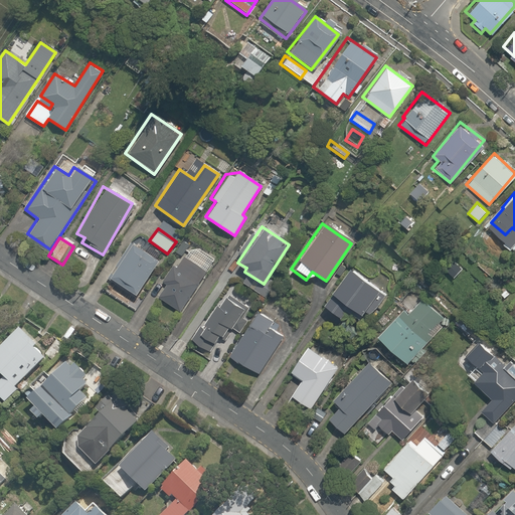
[(156,259),(128,241),(107,277),(135,294),(156,259)]
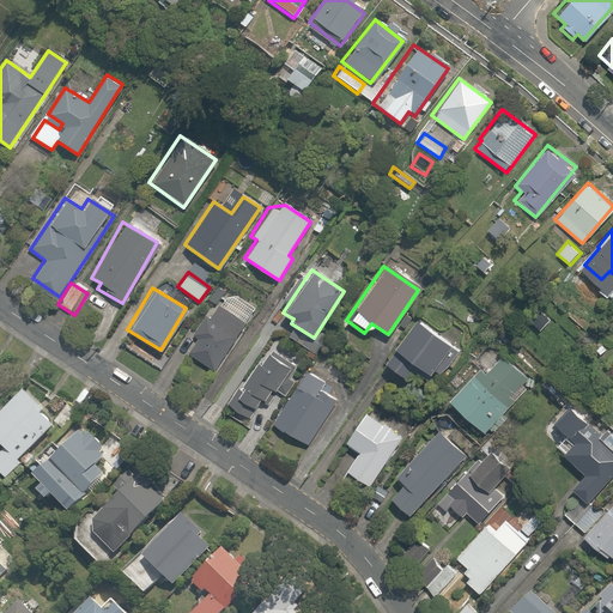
[(210,317),(204,313),(190,332),(196,335),(186,351),(213,370),(258,307),(229,287),(210,317)]
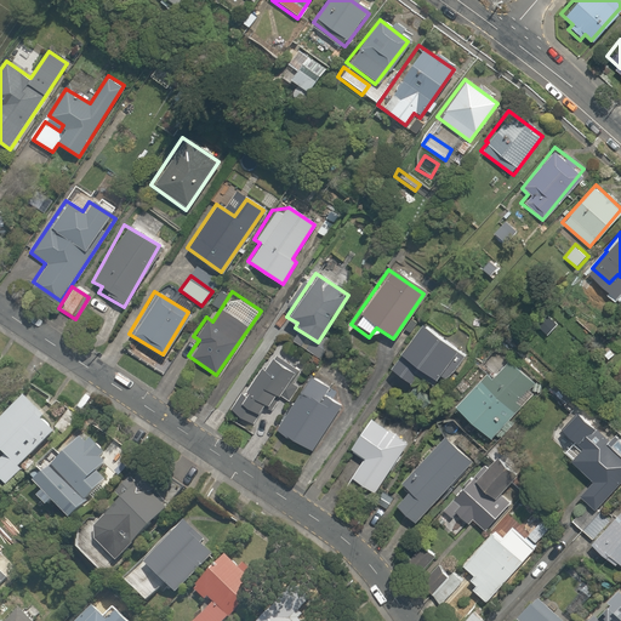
[(439,374),(448,380),(465,352),(414,323),(387,369),(410,383),(419,370),(436,381),(439,374)]
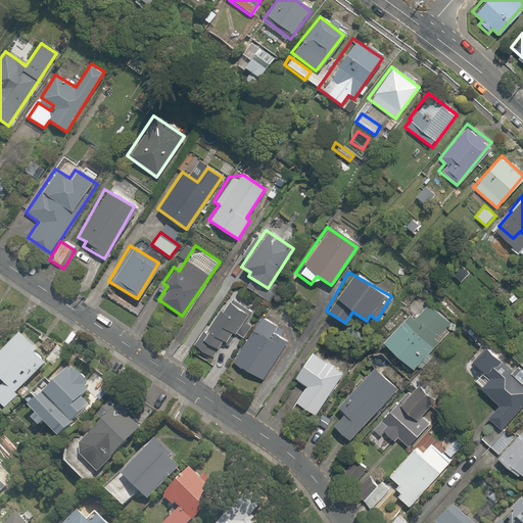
[(195,347),(214,359),(223,343),(229,346),(248,315),(223,299),(195,347)]
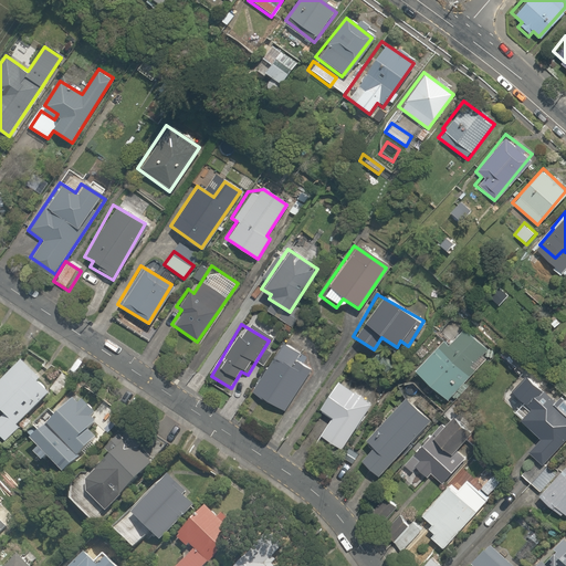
[(448,346),(439,338),(409,373),(444,404),(488,353),(462,331),(448,346)]
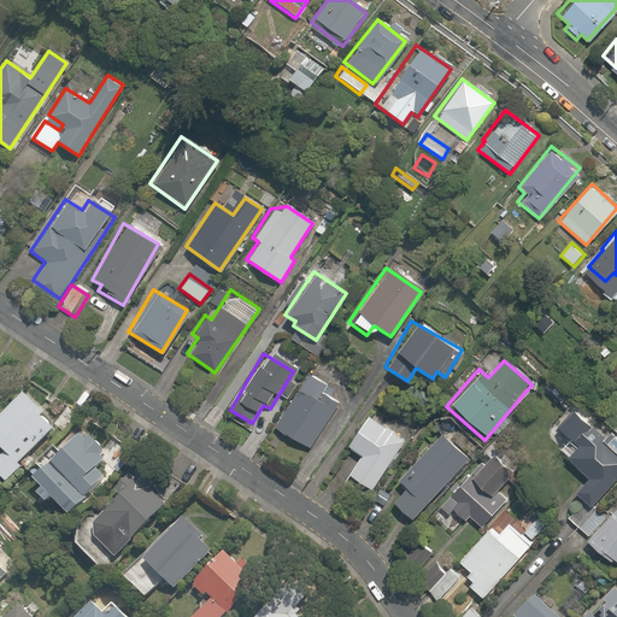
[(321,398),(328,385),(304,371),(274,428),(312,448),(335,406),(321,398)]
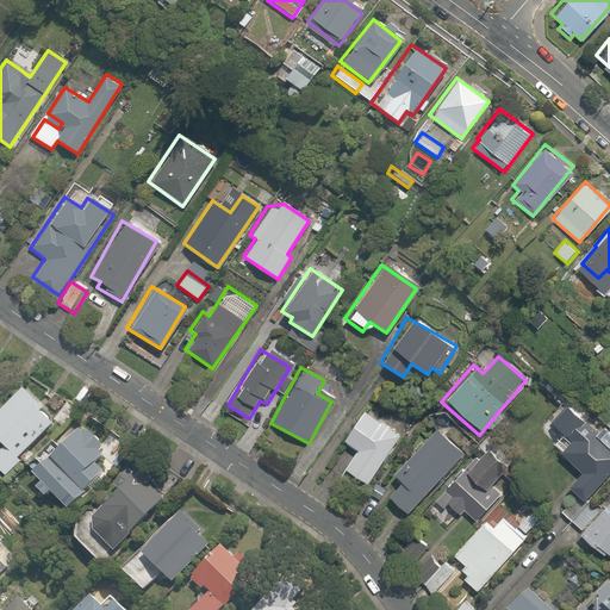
[(0,440),(4,443),(0,447),(0,471),(2,473),(57,419),(23,385),(0,408),(0,440)]
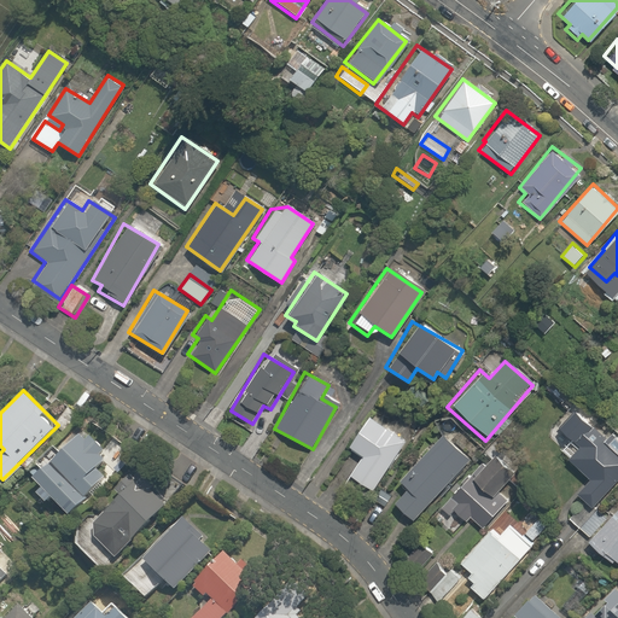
[(586,482),(575,491),(589,506),(617,479),(617,438),(587,404),(559,431),(573,447),(563,458),(586,482)]
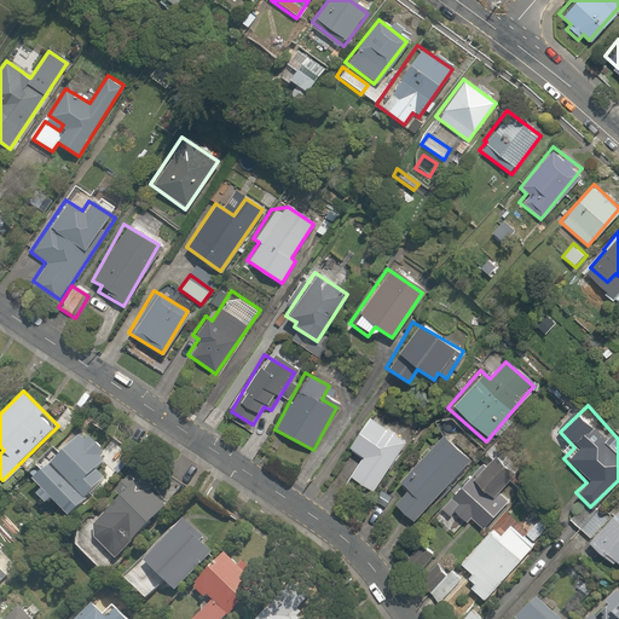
[(368,415),(347,446),(362,456),(348,478),(371,492),(405,438),(368,415)]
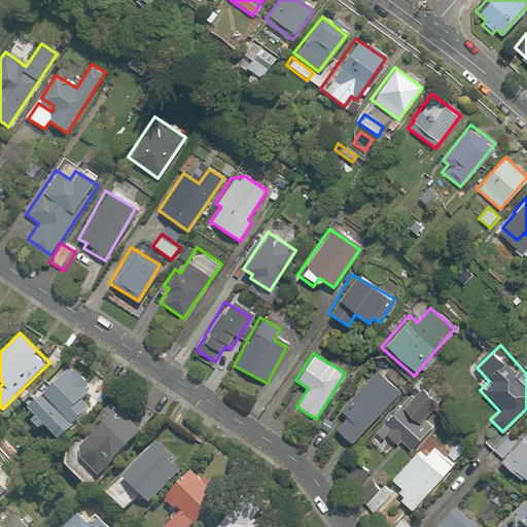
[(84,397),(89,393),(89,381),(68,362),(39,395),(33,390),(22,405),(34,415),(29,421),(39,429),(44,424),(60,437),(91,402),(84,397)]
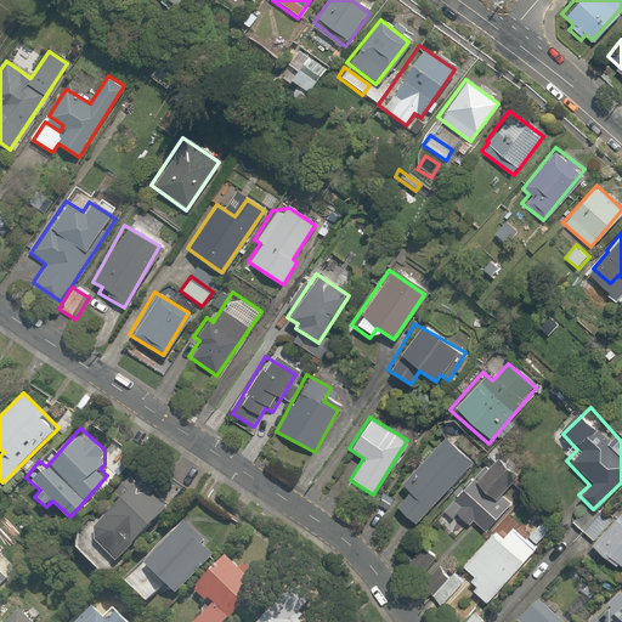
[(411,502),(400,514),(412,525),(471,461),(442,433),(407,470),(414,478),(401,492),(411,502)]
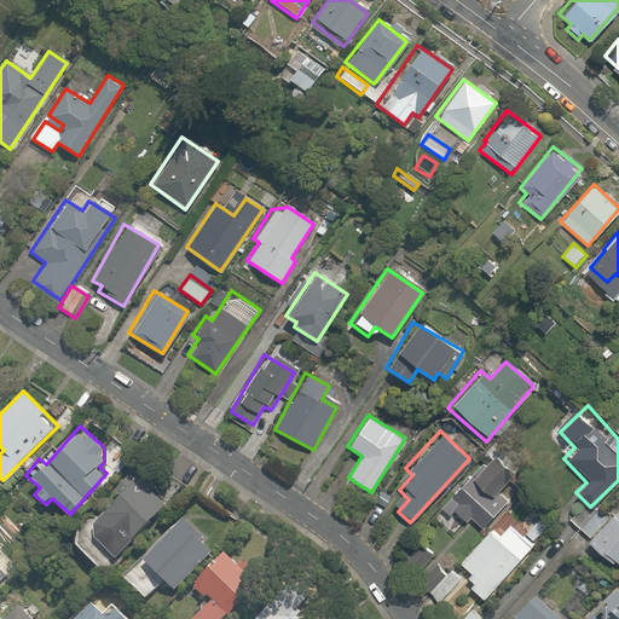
[(512,474),(490,458),(469,486),(460,479),(441,504),(466,524),(469,519),(482,530),(504,501),(497,495),(512,474)]
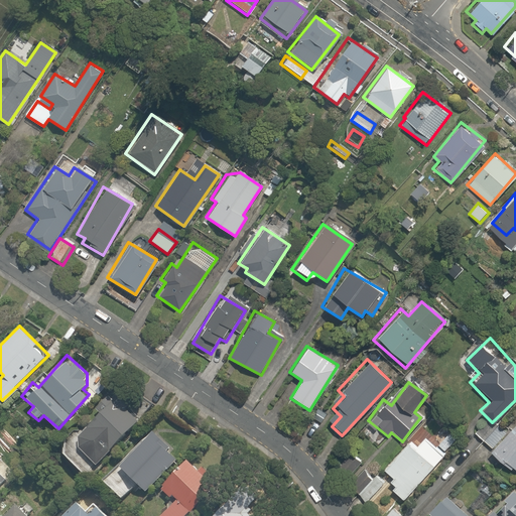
[(82,430),(77,425),(56,445),(86,476),(141,420),(112,391),(97,406),(101,411),(82,430)]
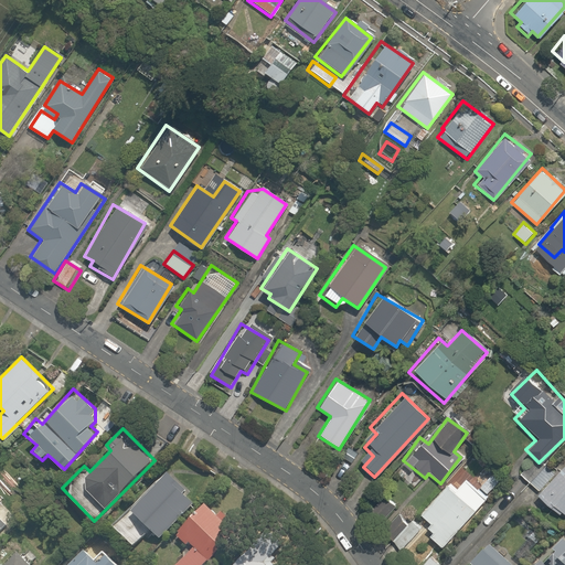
[(564,460),(553,472),(545,464),(528,480),(537,491),(534,493),(556,519),(564,511),(564,460)]
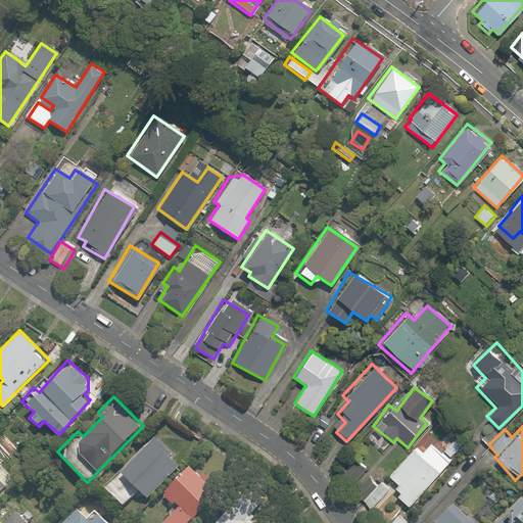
[(170,457),(176,448),(153,430),(104,488),(126,506),(139,488),(150,498),(179,465),(170,457)]
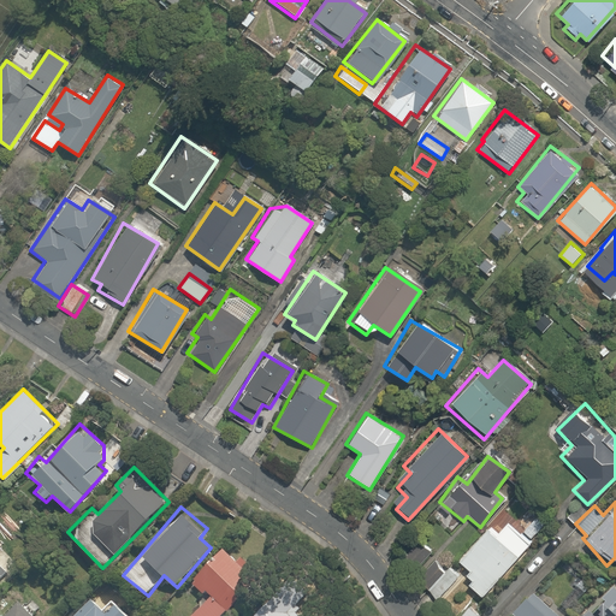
[(544,525),(534,516),(520,533),(529,542),(544,525)]
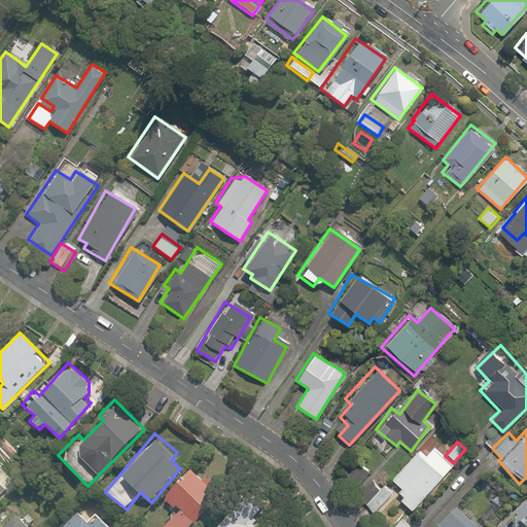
[(402,497),(400,500),(412,511),(444,475),(417,451),(392,480),(401,488),(397,492),(402,497)]
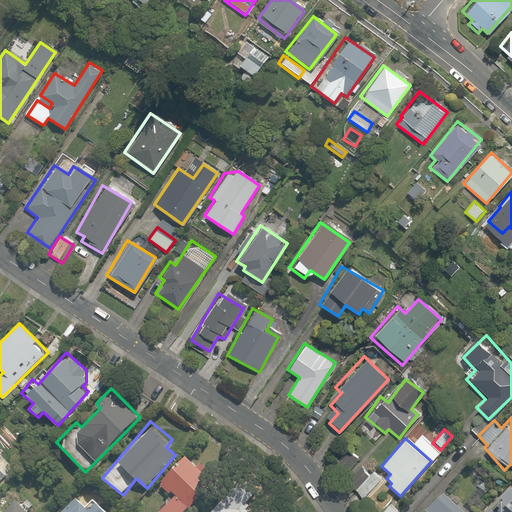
[(173,493),(155,511),(184,511),(215,480),(187,452),(158,482),(168,492),(170,490),(173,493)]
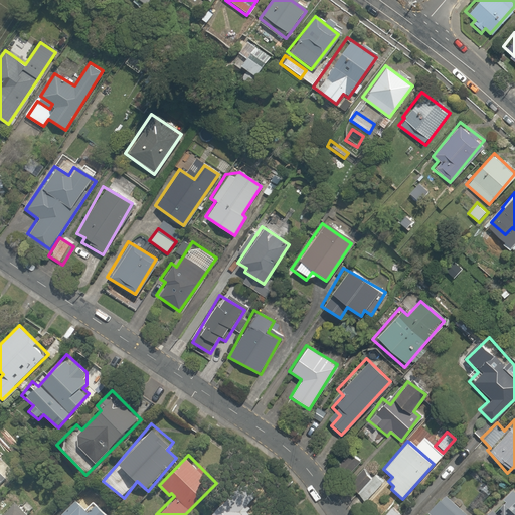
[(361,461),(355,456),(342,469),(348,474),(361,461)]
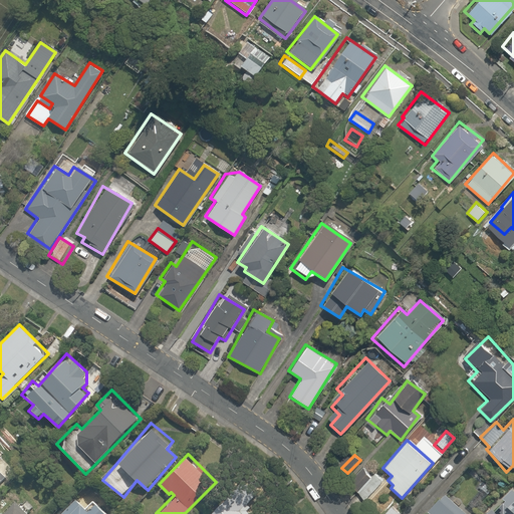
[(0,482),(13,470),(0,457),(0,482)]
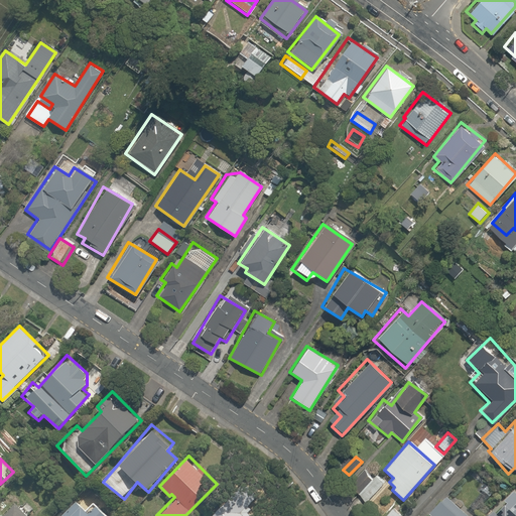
[(370,476),(365,471),(350,485),(365,500),(382,484),(372,473),(370,476)]
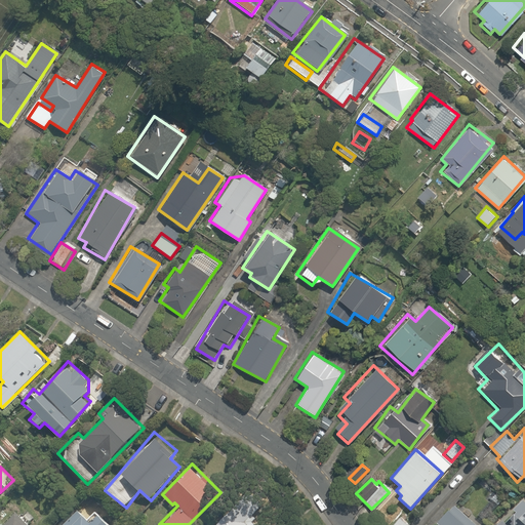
[(260,524),(239,500),(212,524),(260,524)]
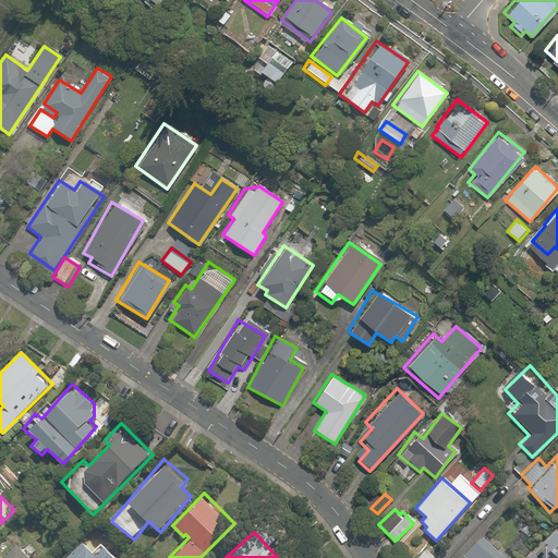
[(557,557),(557,540),(550,533),(529,557),(557,557)]
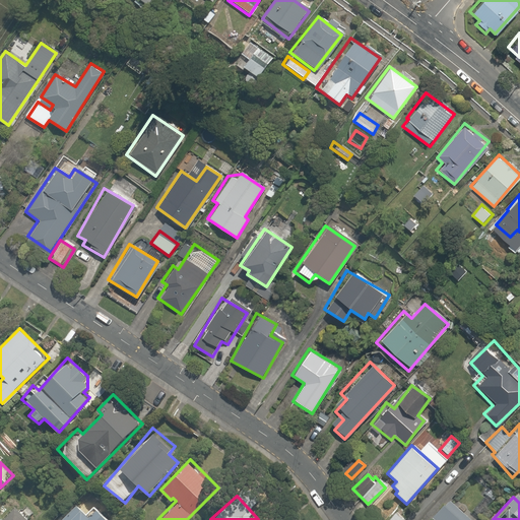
[(110,519),(96,506),(87,515),(76,504),(59,519),(110,519)]
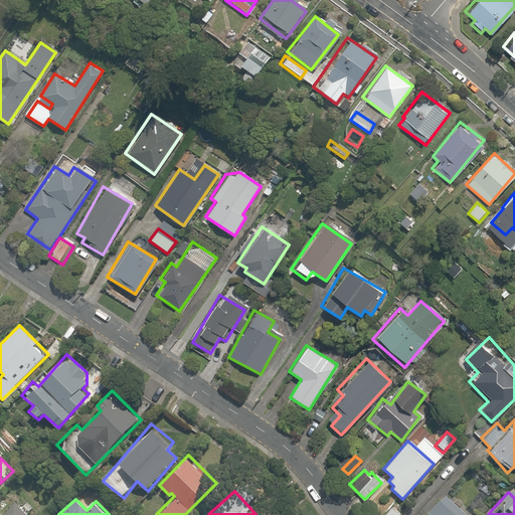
[(457,514),(441,499),(425,514),(457,514)]
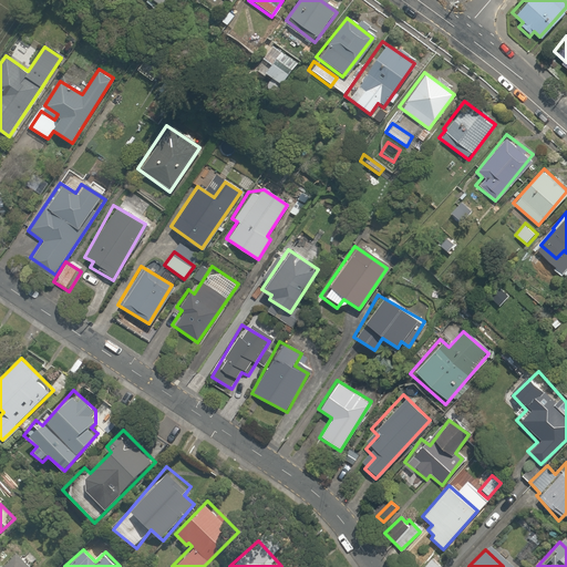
[(35,566),(17,552),(3,566),(35,566)]
